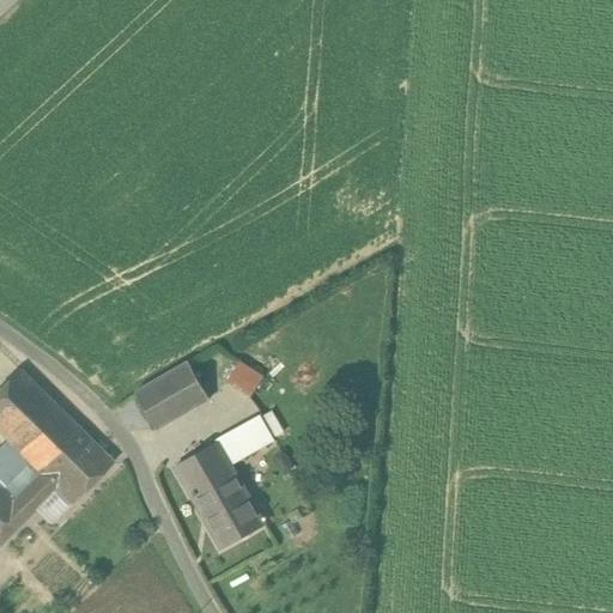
[(240,360),(226,383),(249,399),(263,377),(240,360)]
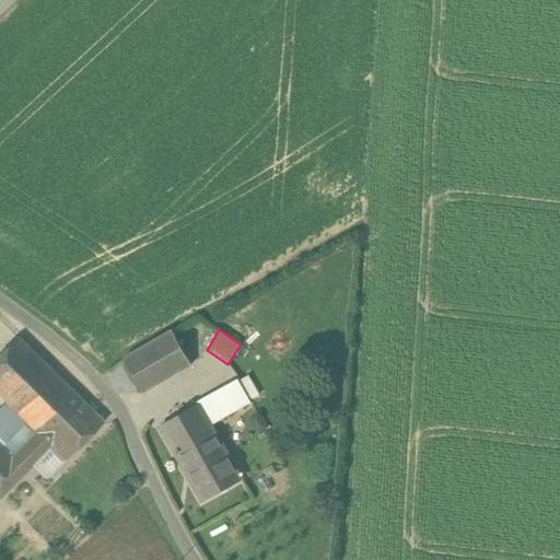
[(172,330),(124,357),(143,392),(191,364),(172,330)]
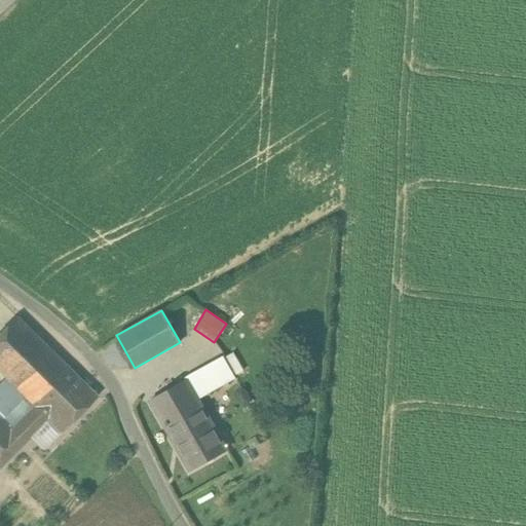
[(67,367),(15,316),(0,332),(0,371),(31,403),(67,367)]
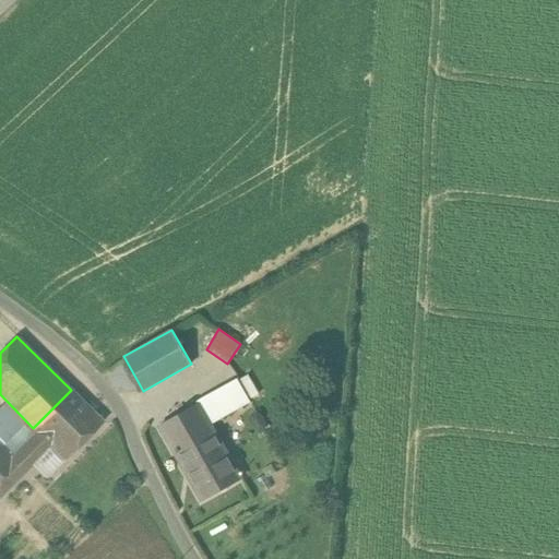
[(237,379),(197,402),(199,405),(200,405),(211,425),(250,403),(237,379)]
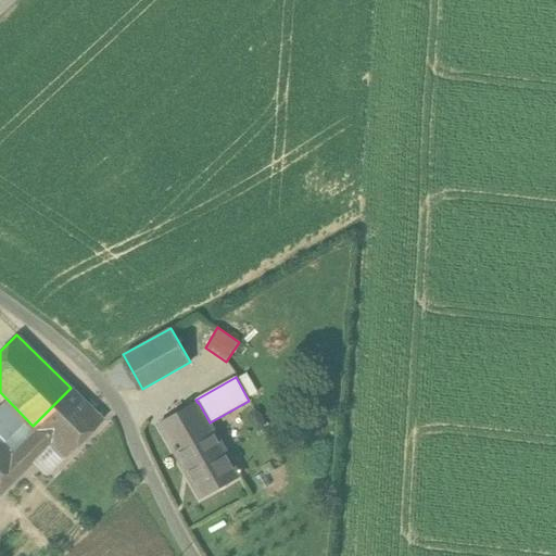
[(71,388),(33,426),(37,429),(12,454),(11,455),(26,469),(38,457),(42,460),(52,451),(45,443),(48,440),(65,457),(103,419),(71,388)]
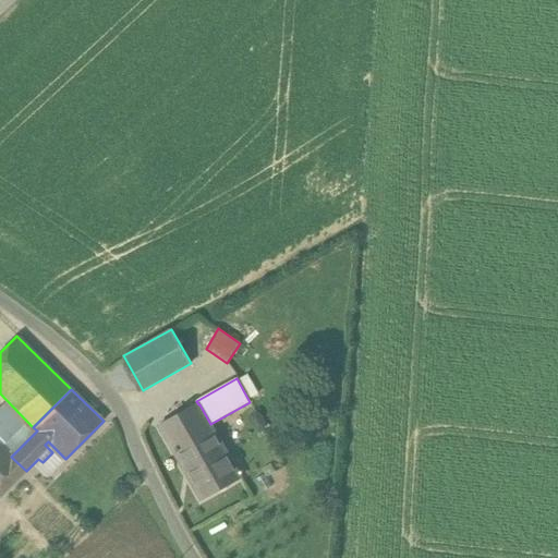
[(3,403),(0,407),(0,438),(4,444),(24,424),(3,403)]
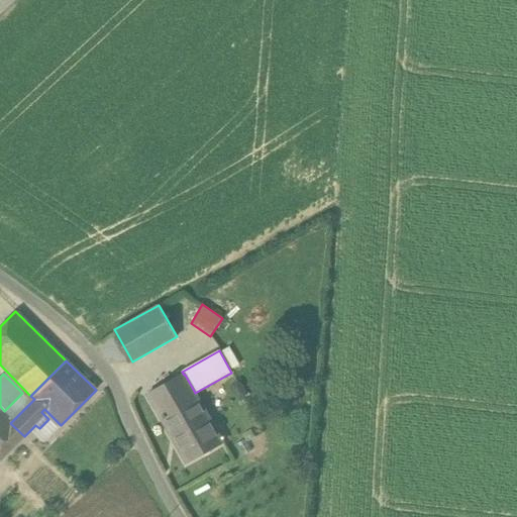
[(184,375),(147,395),(164,423),(200,403),(195,393),(185,375),(184,375)]
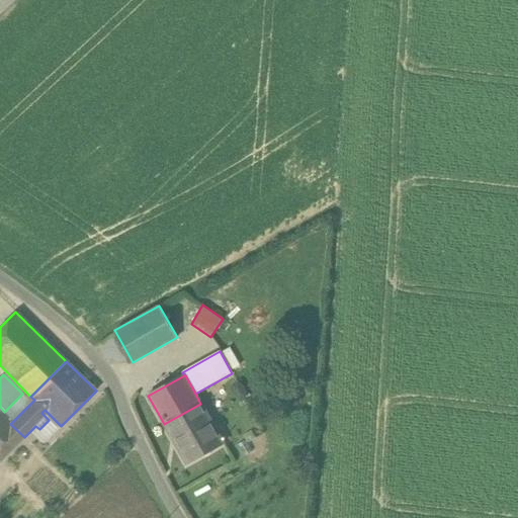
[(200,404),(164,424),(186,464),(224,443),(200,404)]
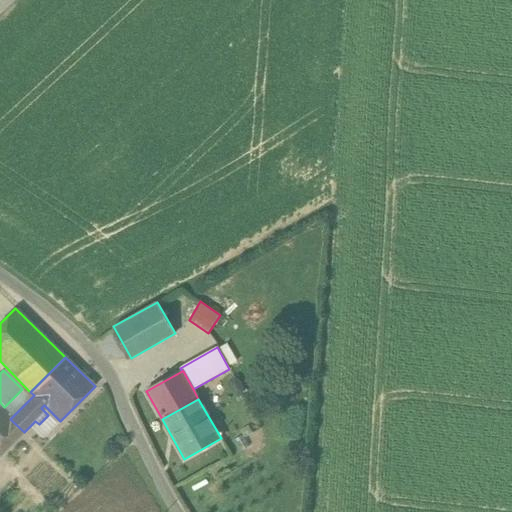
[(11,418),(0,407),(0,455),(24,432),(10,419),(11,418)]
